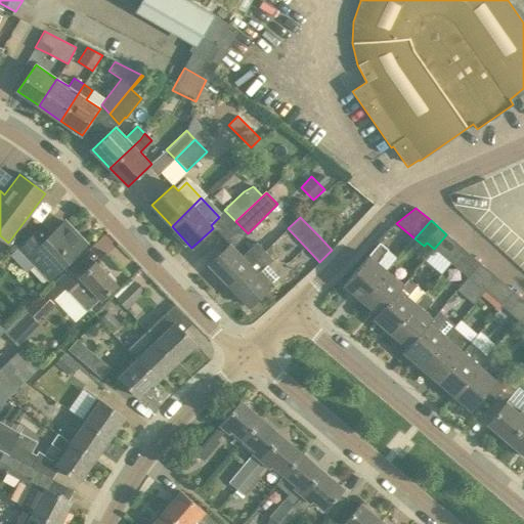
[(85,245),(62,221),(36,248),(28,237),(10,255),(26,271),(35,263),(50,278),(85,245)]
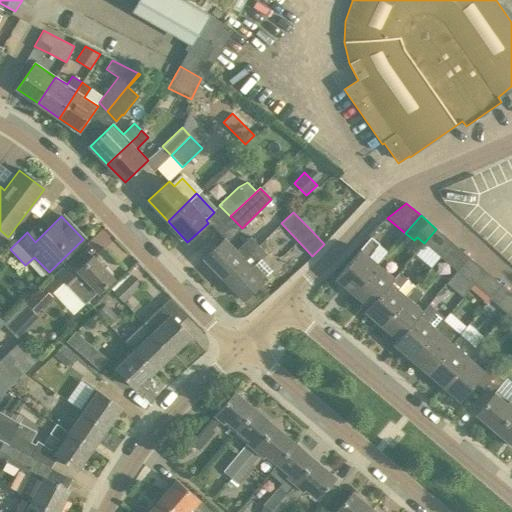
[(424,243),(441,258),(453,243),(436,229),(424,243)]
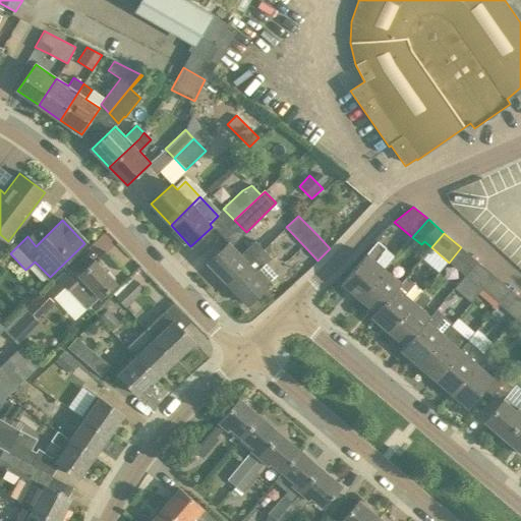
[(208,264),(227,284),(264,249),(255,240),(240,255),(229,243),(208,264)]
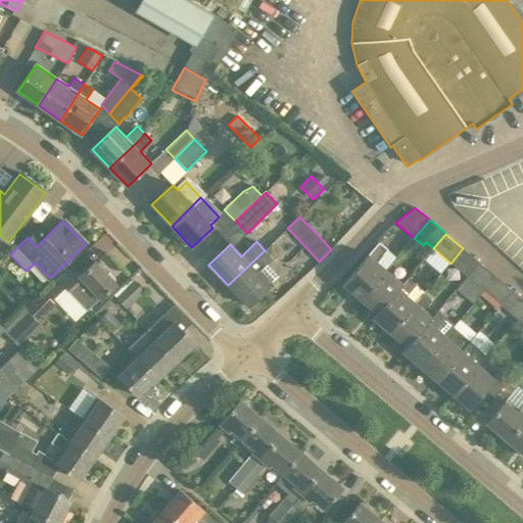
[(342,285),(360,299),(386,270),(377,262),(387,250),(378,242),(342,285)]
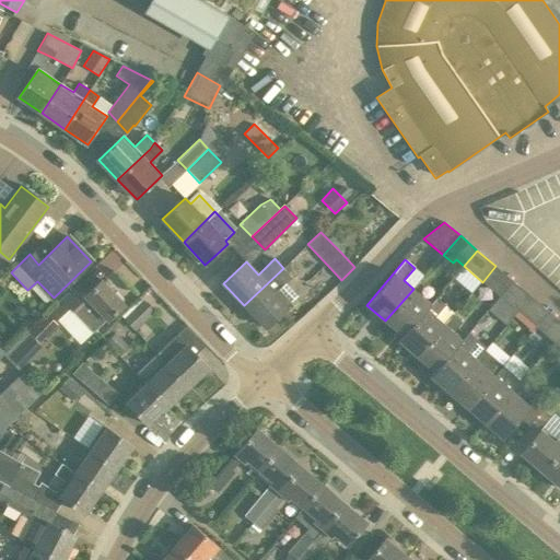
[(482,282),(500,296),(513,281),(496,266),(482,282)]
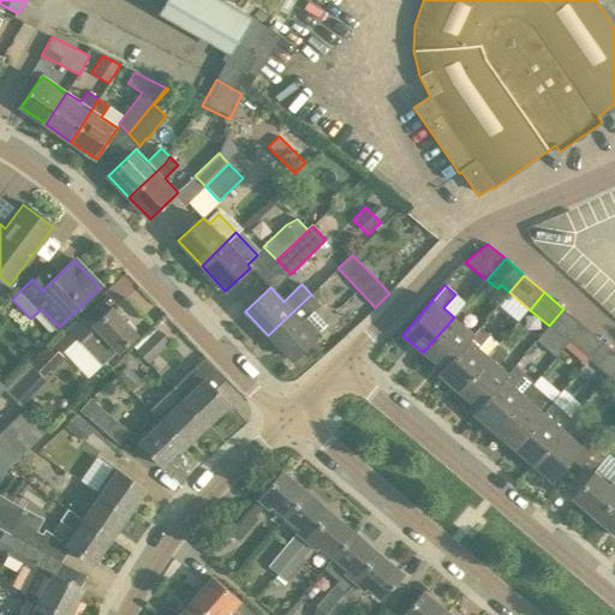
[(311,294),(268,335),(292,360),(317,336),(316,335),(327,324),(314,310),(321,304),(311,294)]
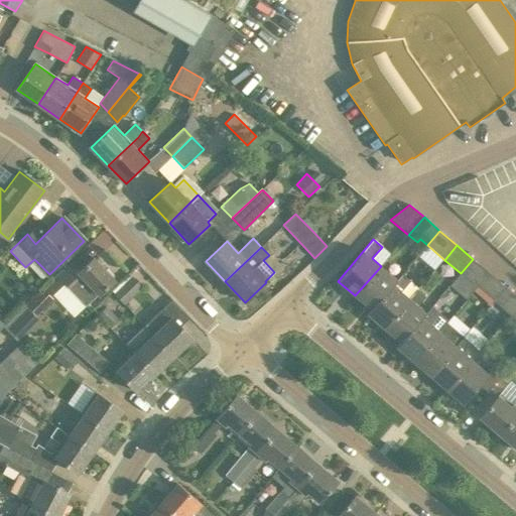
[(61,280),(86,306),(114,279),(94,257),(78,272),(74,268),(61,280)]
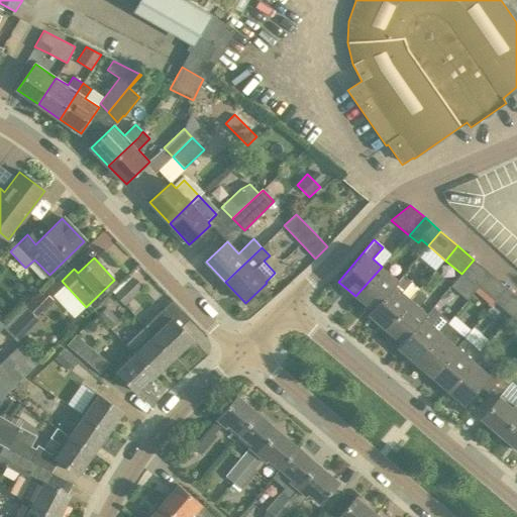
[(461,274),(479,289),(491,275),(474,260),(461,274)]
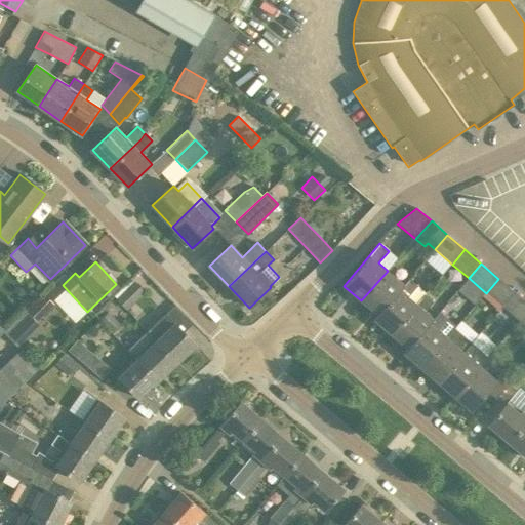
[(361,300),(377,315),(404,284),(388,271),(361,300)]
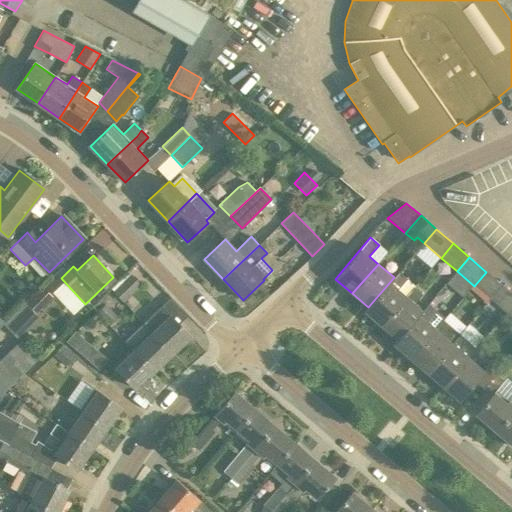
[(365,311),(382,326),(415,288),(414,287),(407,295),(399,289),(407,279),(399,272),(394,277),(368,307),(365,311)]
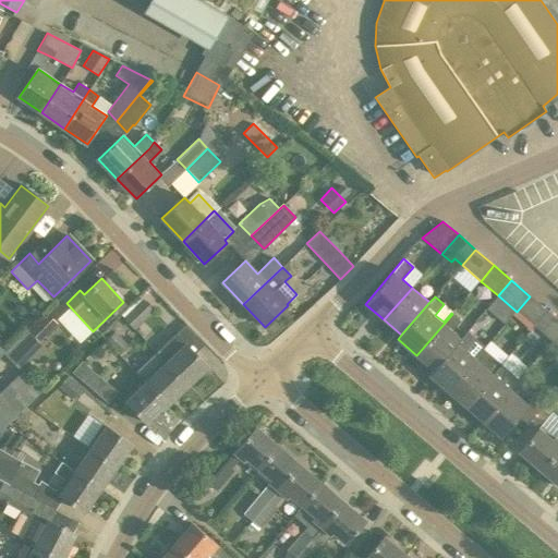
[(517,312),(534,327),(547,311),(530,296),(517,312)]
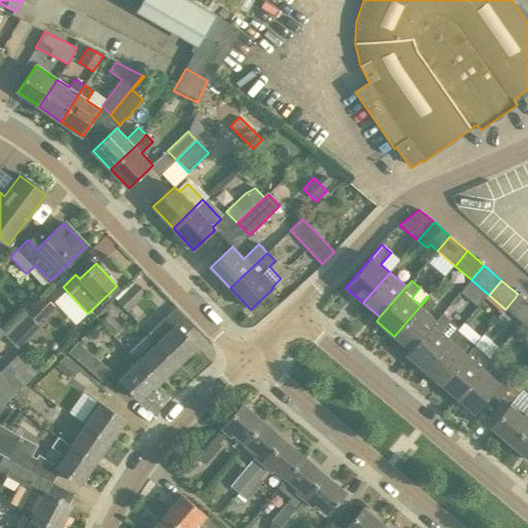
[(145,295),(135,283),(117,301),(128,312),(145,295)]
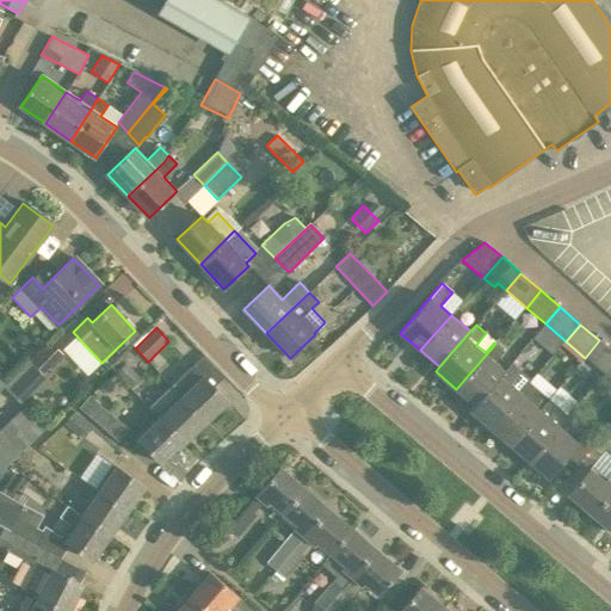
[(585,358),(605,375),(610,368),(610,350),(599,340),(585,358)]
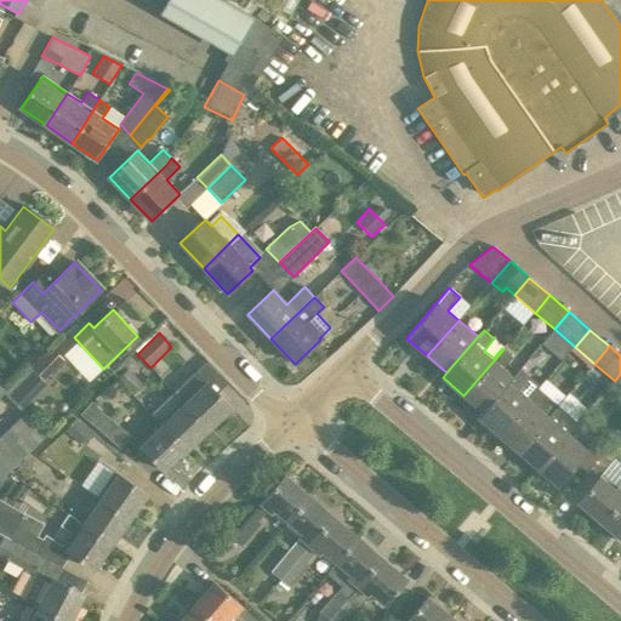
[(30,370),(43,381),(64,360),(52,348),(30,370)]
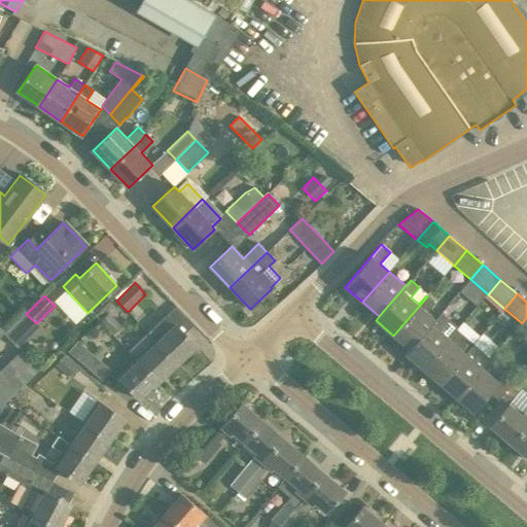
[(393,336),(410,349),(435,319),(427,312),(434,303),(427,296),(393,336)]
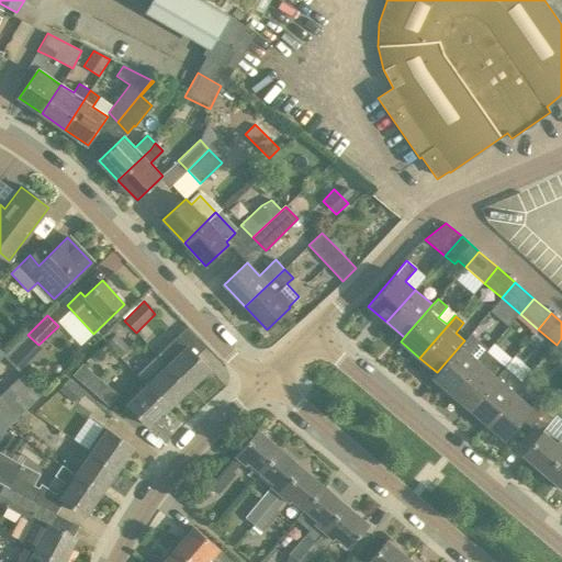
[(105,343),(126,362),(134,353),(115,334),(105,343)]
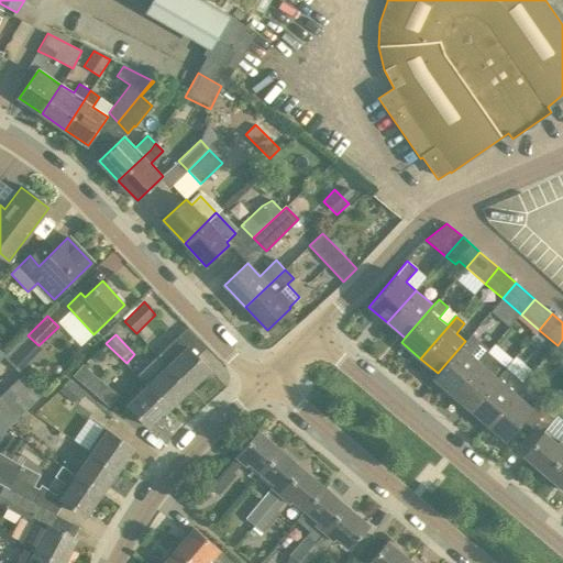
[(177,337),(156,355),(189,389),(209,370),(177,337)]
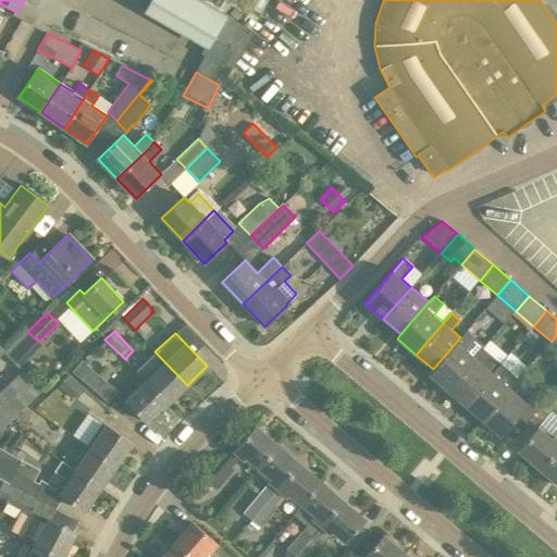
[(429,374),(447,391),(483,349),(482,348),(473,358),(465,349),(472,339),(465,333),(460,337),(433,369),(429,374)]
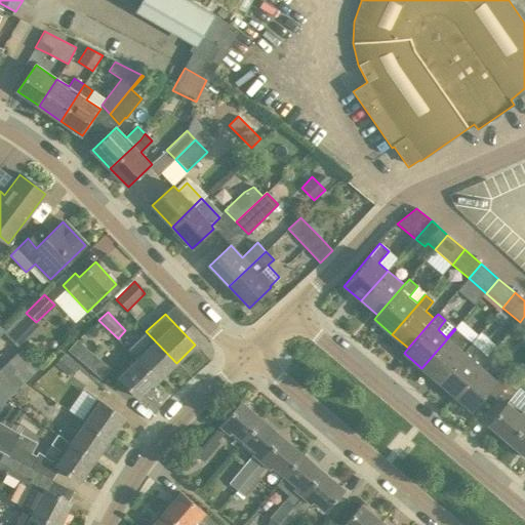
[(421,368),(438,381),(472,344),(455,329),(421,368)]
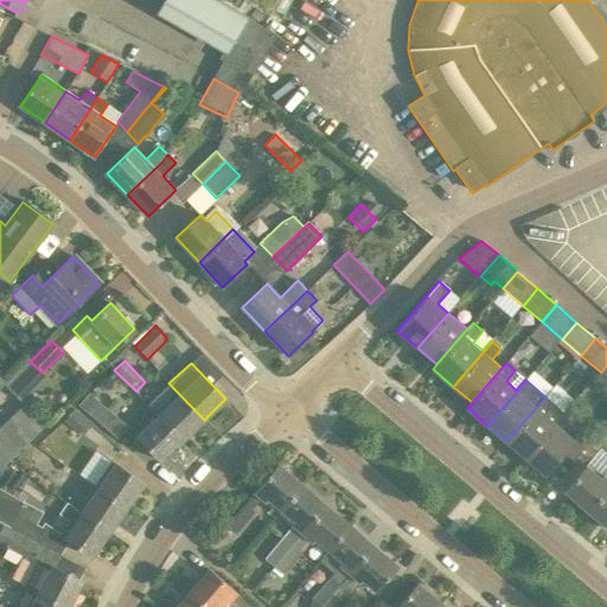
[(155,413),(181,440),(204,420),(168,383),(147,404),(155,413)]
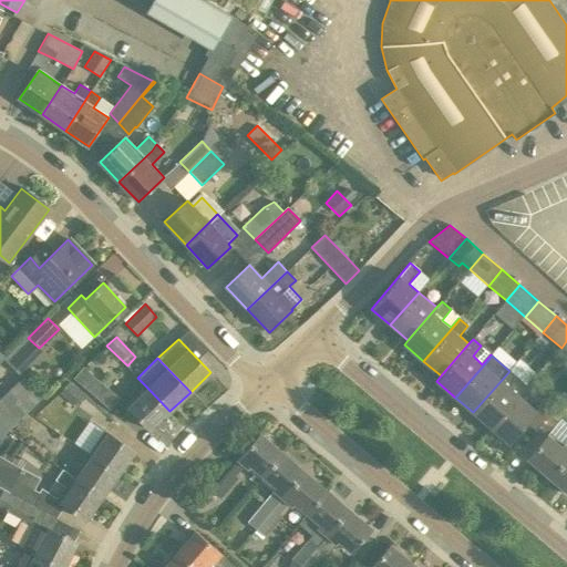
[(73,379),(110,409),(121,395),(100,378),(100,379),(83,367),(73,379)]
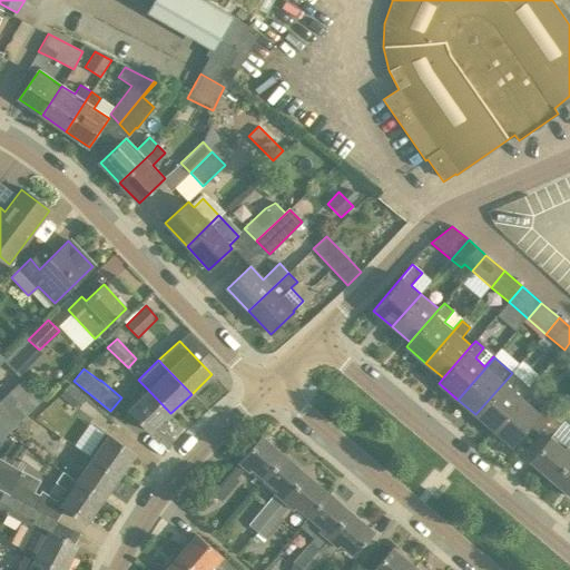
[(475,414),(494,431),(522,399),(521,397),(529,387),(512,373),(475,414)]
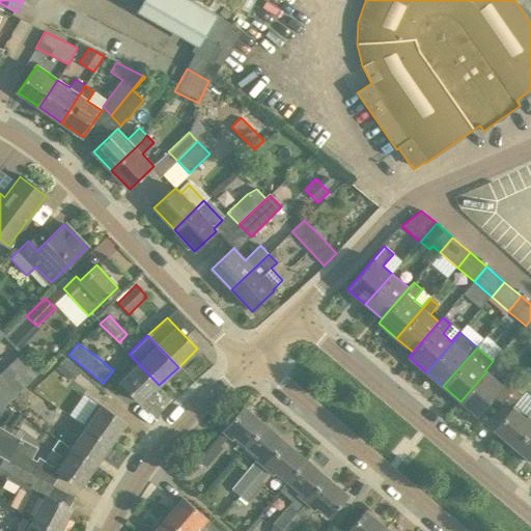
[(23,354),(15,362),(32,380),(40,372),(23,354)]
